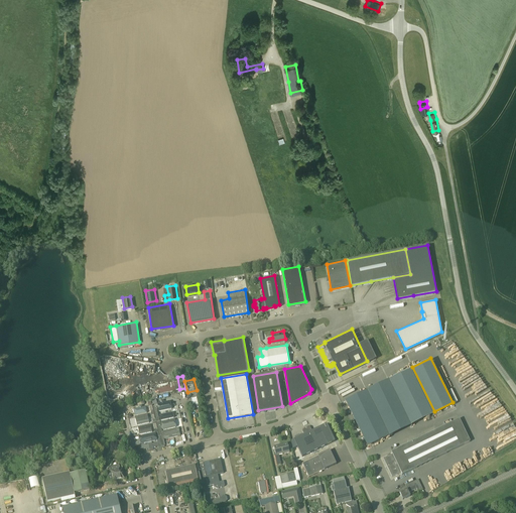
[(175,381),(153,383),(154,388),(156,388),(157,391),(176,389),(175,381)]
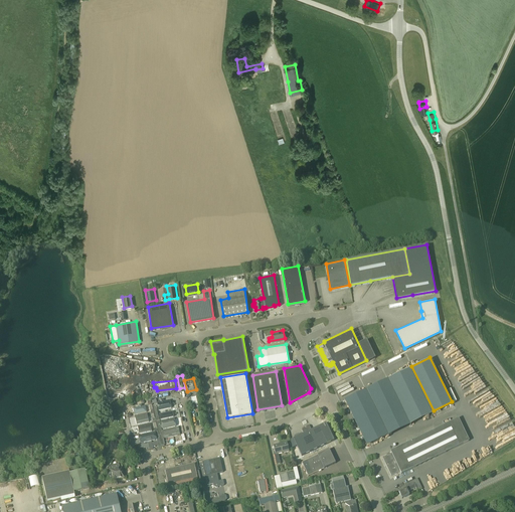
[(157,401),(159,407),(171,405),(170,398),(157,401)]
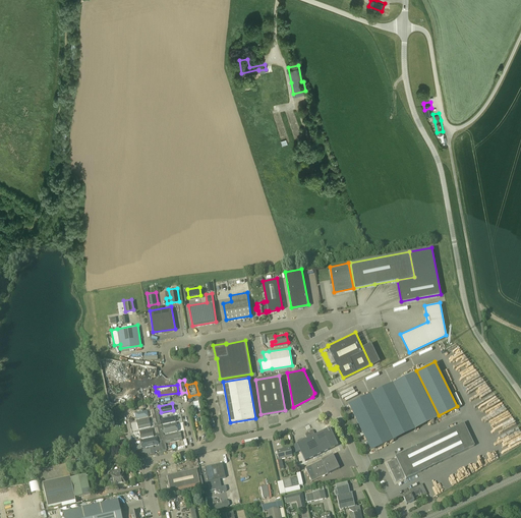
[(510,410),(507,405),(505,407),(504,405),(498,408),(499,411),(496,412),(498,416),(510,410)]
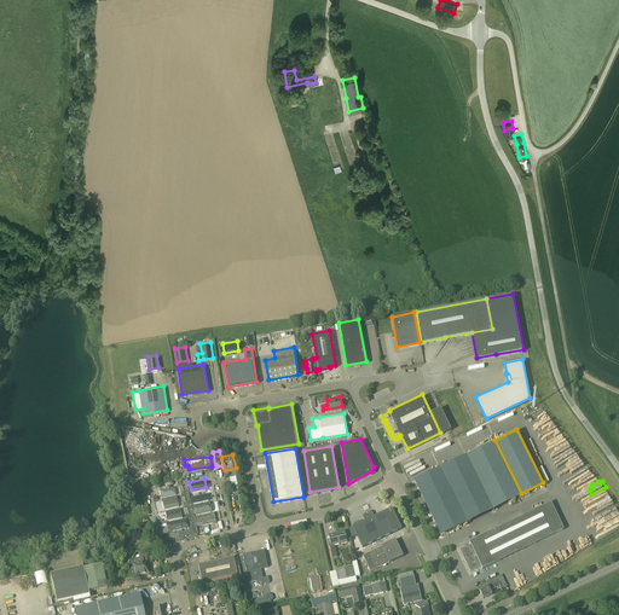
[(175,485),(161,487),(162,494),(177,491),(175,485)]
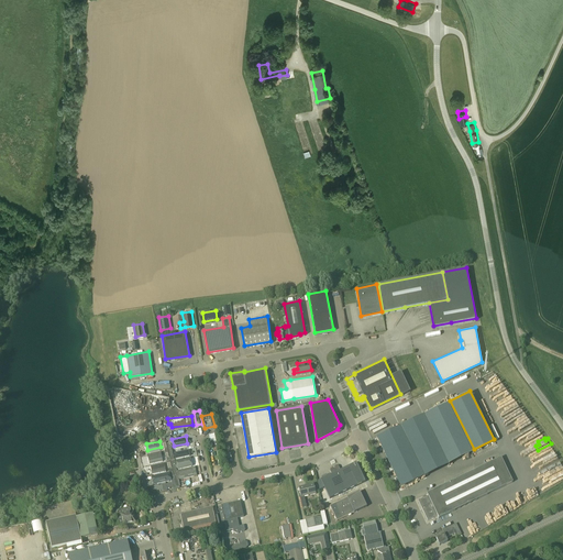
[(188,447),(175,450),(176,456),(189,452),(188,447)]
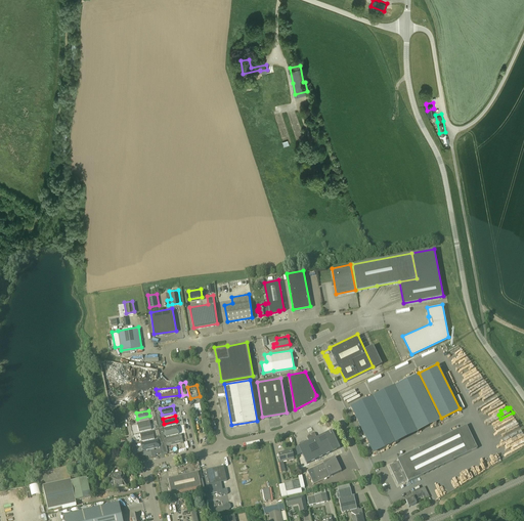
[(408,479),(477,445),(466,423),(415,447),(413,444),(407,447),(408,450),(403,453),(402,451),(397,454),(398,456),(397,457),(398,459),(389,463),(398,481),(407,477),(408,479)]
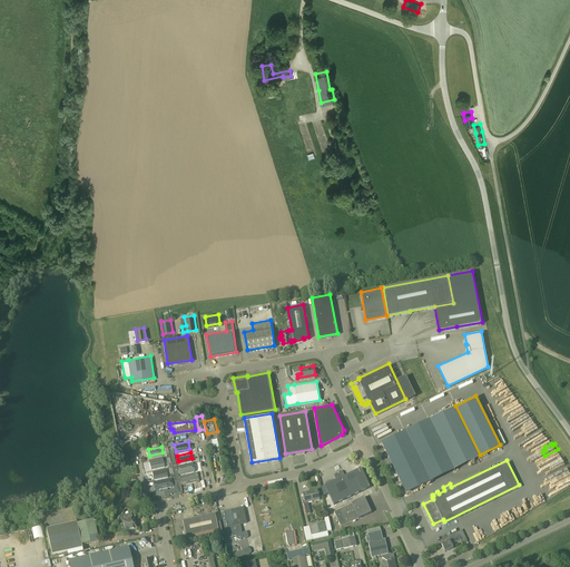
[(193,461),(179,465),(180,471),(194,468),(193,461)]
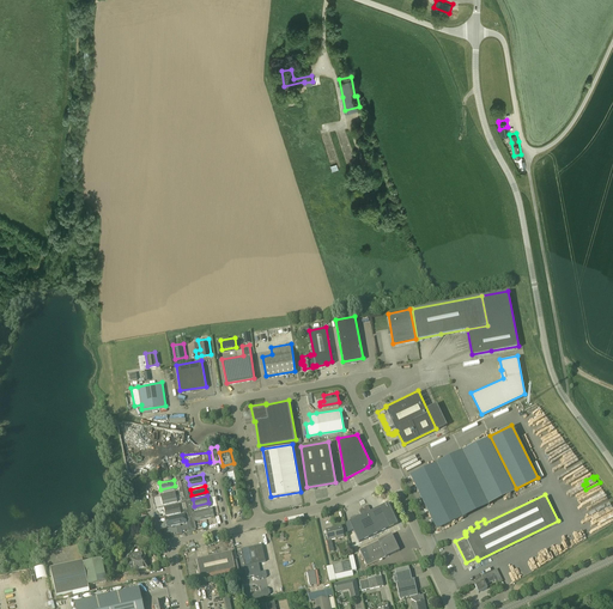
[(350,518),(346,521),(349,530),(353,528),(359,540),(377,530),(390,524),(398,521),(388,500),(380,504),(370,509),(368,504),(366,504),(360,506),(359,509),(362,512),(350,518)]
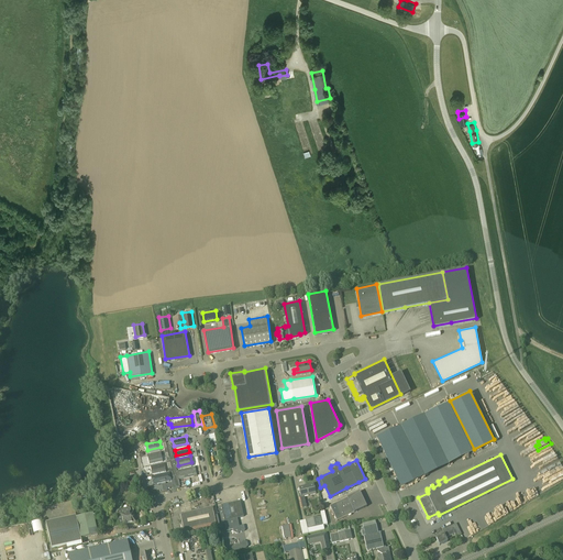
[(315,485),(313,481),(299,484),(301,494),(300,494),(302,505),(307,504),(305,493),(316,491),(316,490),(317,490),(316,485),(315,485)]
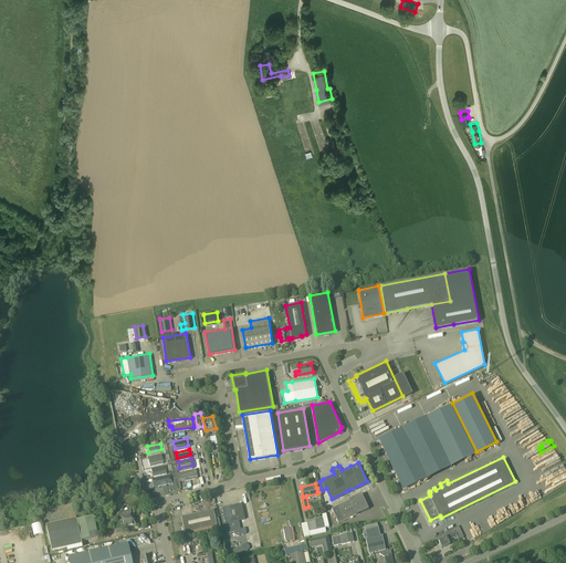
[(336,503),(332,506),(338,521),(344,519),(368,507),(367,502),(365,498),(363,493),(362,491),(336,503)]
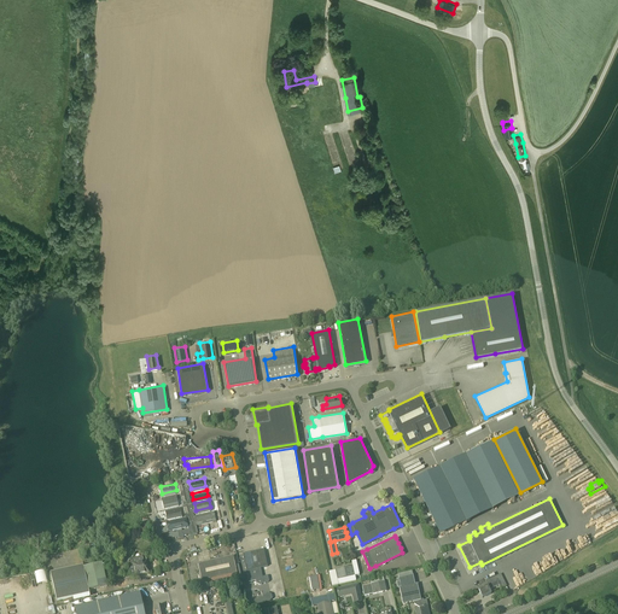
[(246,567),(261,565),(268,563),(264,547),(243,550),(246,567)]
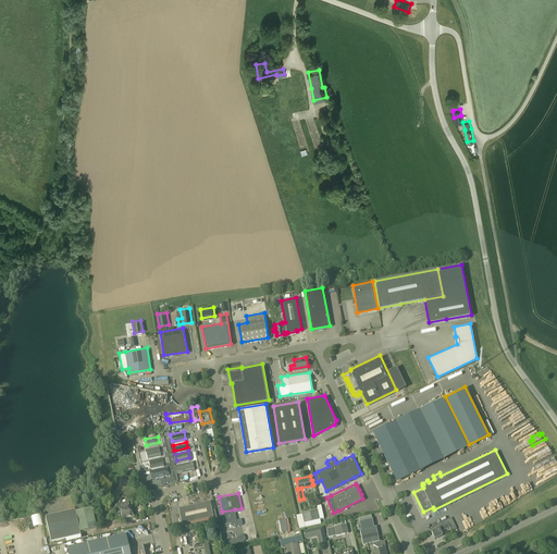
[(210,499),(178,506),(182,521),(213,515),(210,499)]
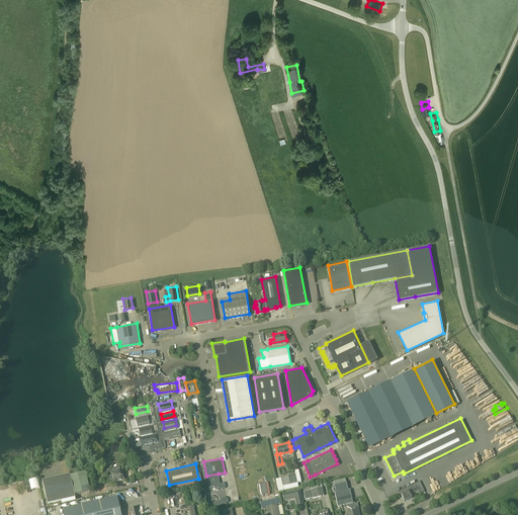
[(119,468),(119,464),(118,464),(114,465),(114,466),(113,465),(110,466),(113,480),(124,478),(122,467),(119,468)]
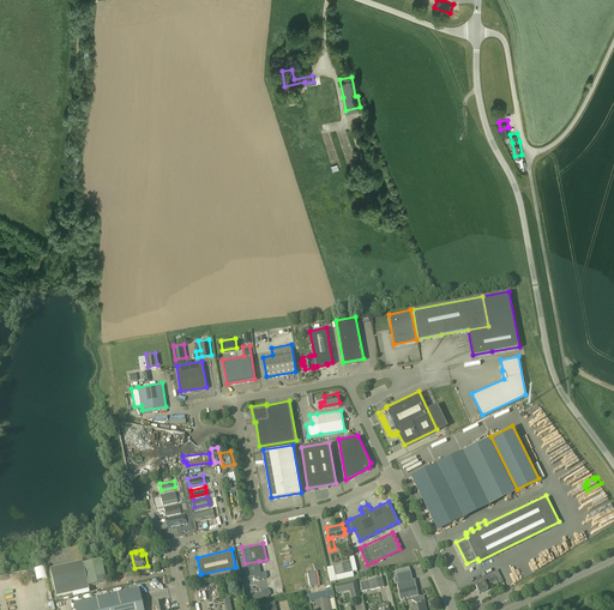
[(106,579),(101,556),(83,561),(83,559),(50,566),(56,593),(89,586),(88,583),(106,579)]
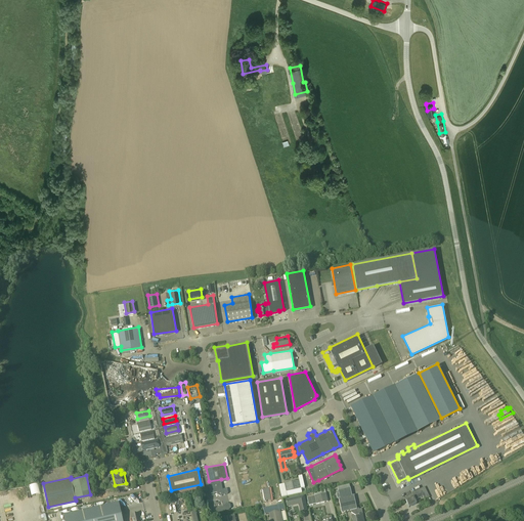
[(281,494),(302,490),(301,486),(299,478),(285,481),(279,482),(281,494)]
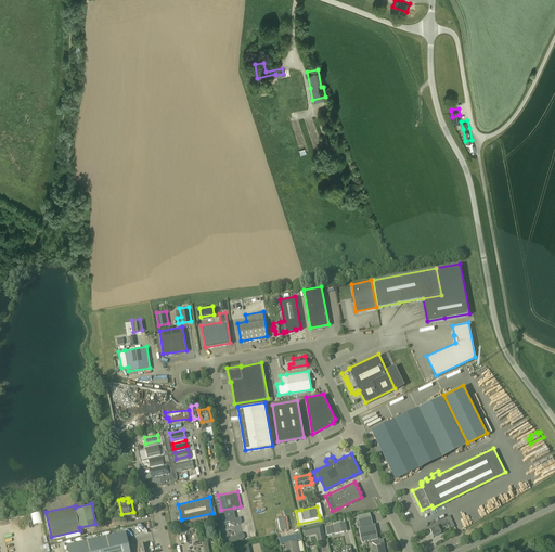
[(234,508),(221,510),(223,521),(230,520),(230,521),(231,522),(232,523),(233,523),(235,523),(236,522),(241,521),(242,520),(241,515),(240,515),(236,516),(234,508)]
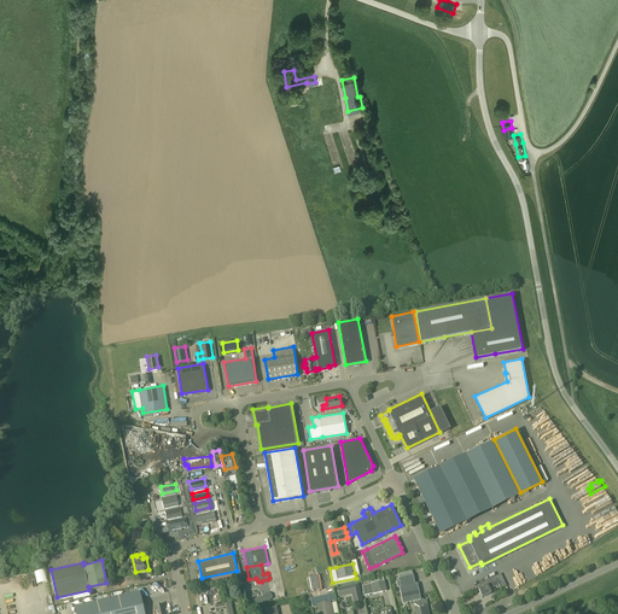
[(38,582),(48,579),(46,567),(34,569),(38,582)]
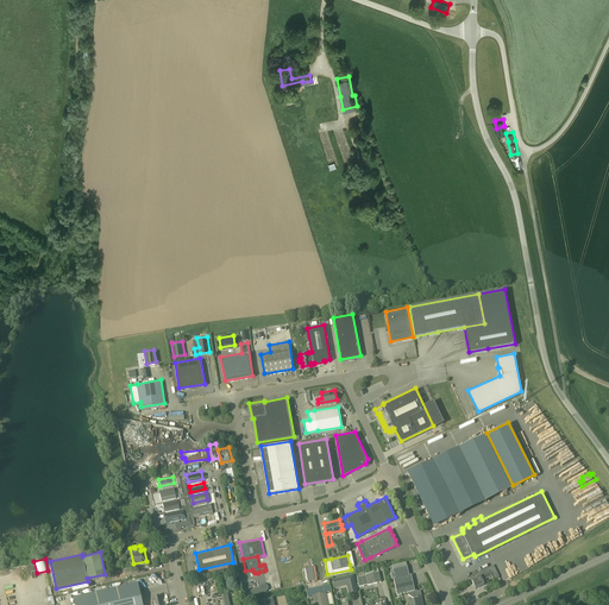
[(307,579),(318,578),(315,562),(305,565),(307,579)]
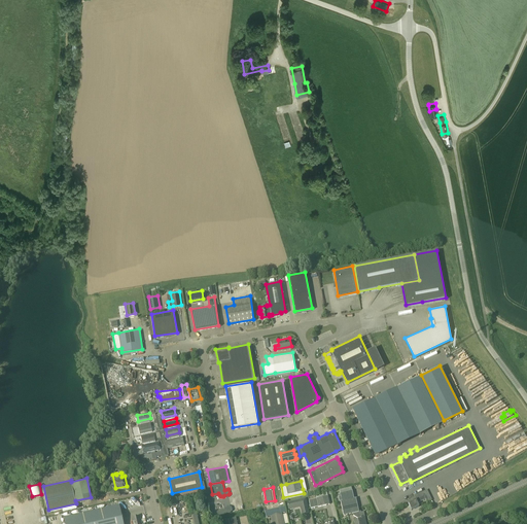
[(432,497),(427,487),(414,493),(416,496),(408,500),(412,508),(419,503),(418,500),(426,496),(427,499),(432,497)]
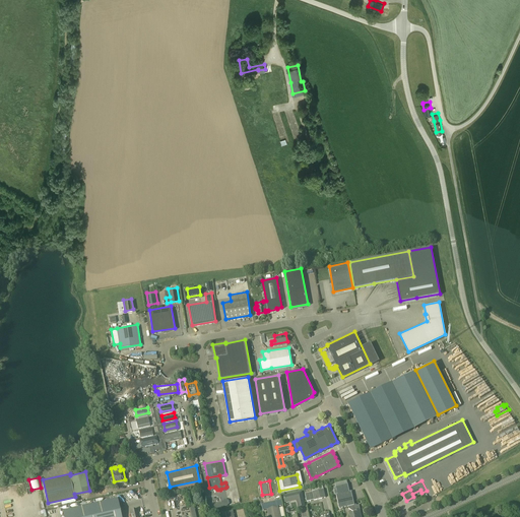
[(347,481),(335,485),(337,493),(336,493),(339,506),(348,504),(348,506),(352,509),(353,508),(353,511),(349,512),(349,516),(358,516),(362,515),(360,507),(359,503),(356,503),(355,502),(353,502),(350,490),(349,490),(347,481)]
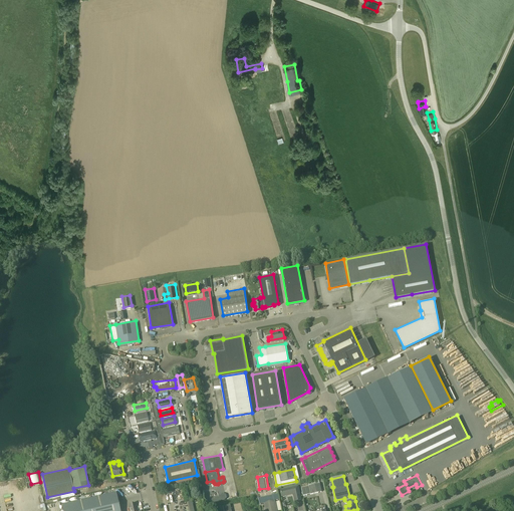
[(309,484),(311,491),(321,489),(319,482),(320,481),(319,477),(308,479),(309,484)]
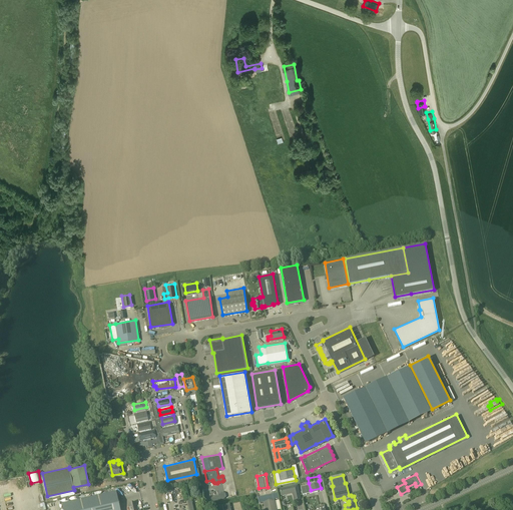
[(298,483),(279,487),(281,494),(292,491),(294,498),(301,497),(298,483)]
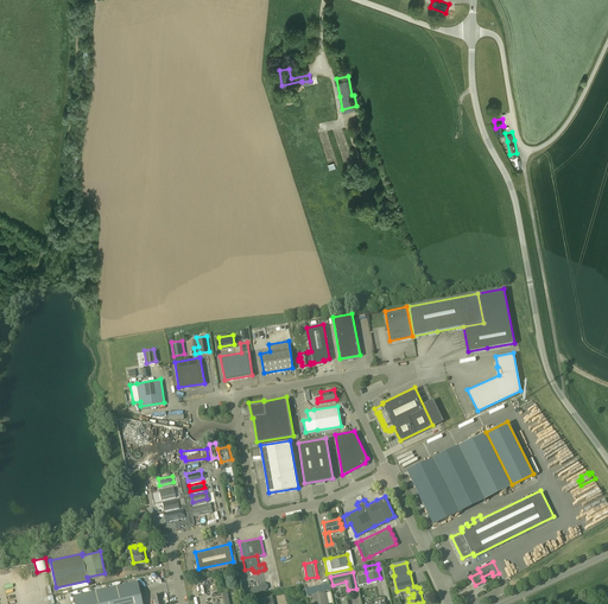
[(359,583),(368,580),(366,572),(356,574),(359,583)]
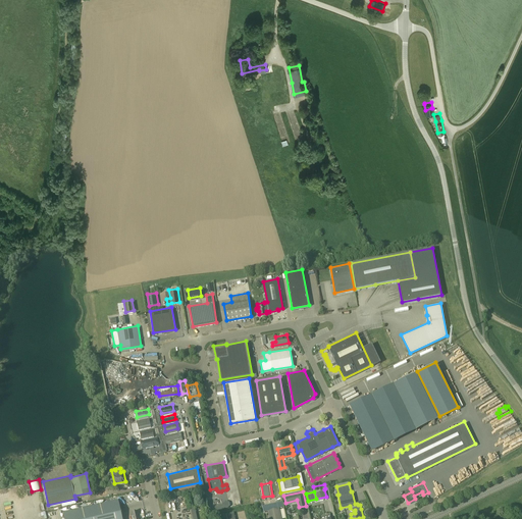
[(88,506),(91,518),(122,518),(118,499),(88,506)]
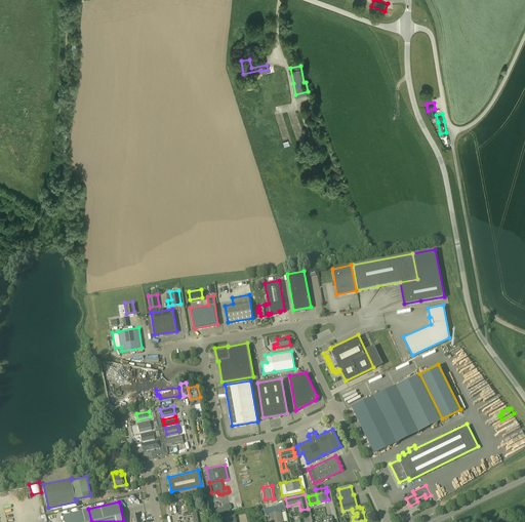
[(275,503),(276,508),(274,509),(274,510),(283,508),(282,502),(275,503)]
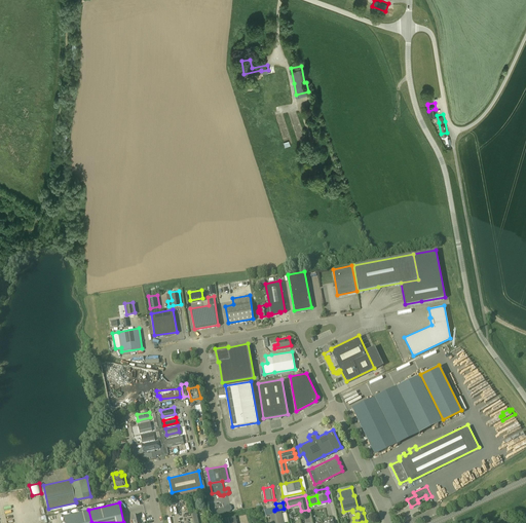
[(91,522),(88,510),(64,516),(65,522),(91,522)]
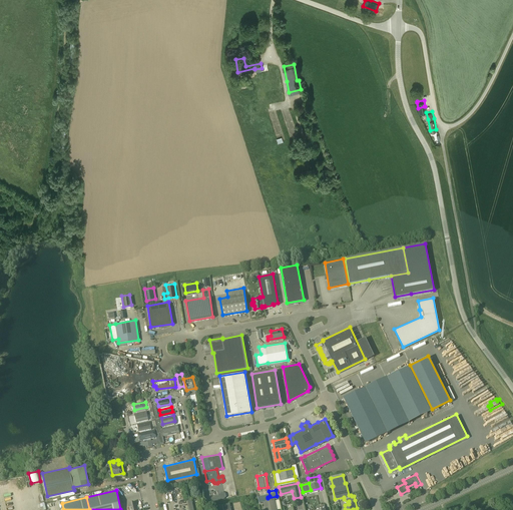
[(268,500),(265,501),(266,509),(277,509),(277,508),(274,498),(268,500)]
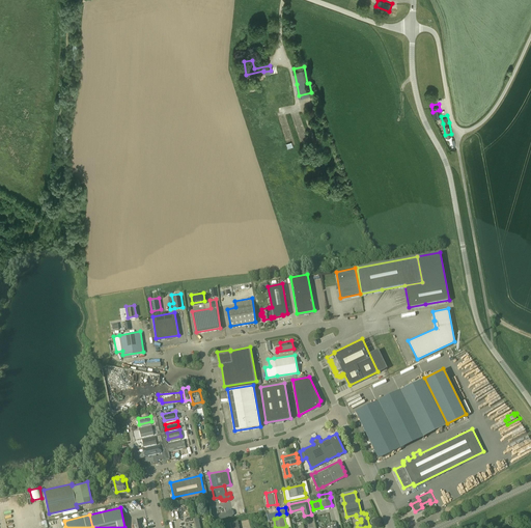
[(135,527),(141,527),(142,527),(140,518),(133,519),(135,527)]
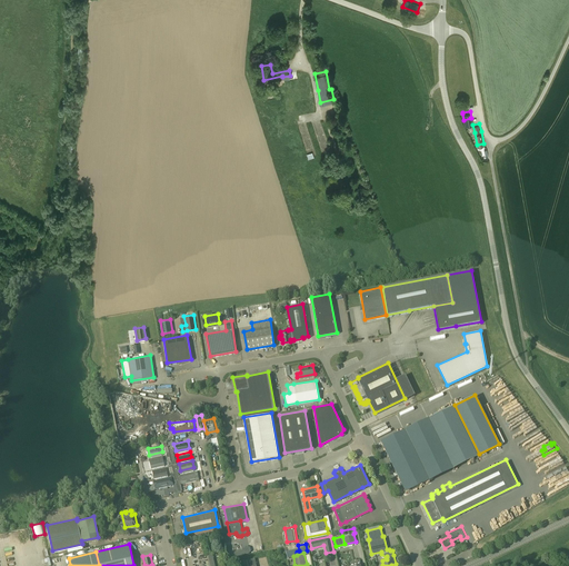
[(245,565),(250,565),(256,565),(255,556),(243,558),(245,565)]
